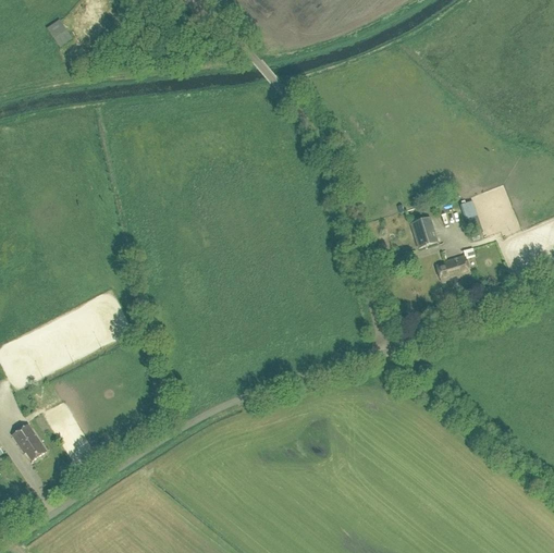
[(45,26),(56,39),(58,42),(70,34),(58,17),(45,26)]
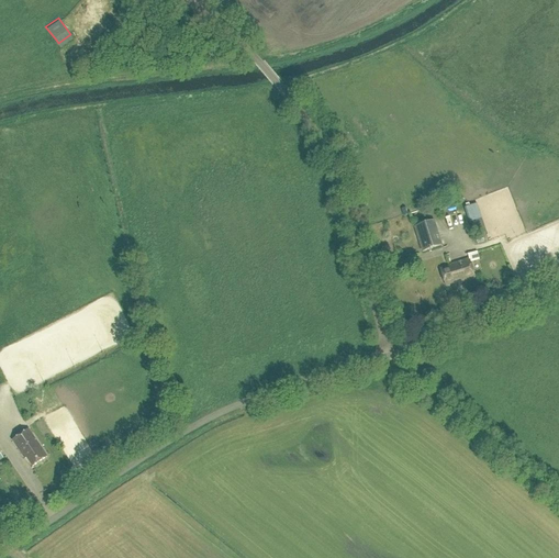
[(478,203),(467,207),(468,212),(480,210),(478,203)]
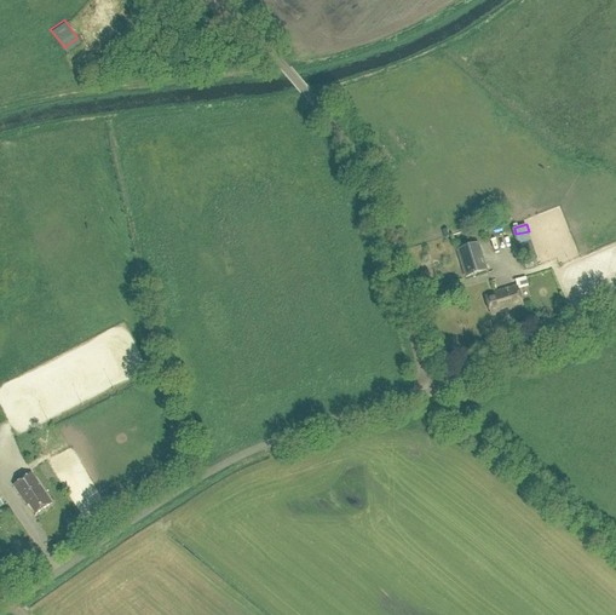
[(453,246),(462,274),(483,268),(475,240),(453,246)]
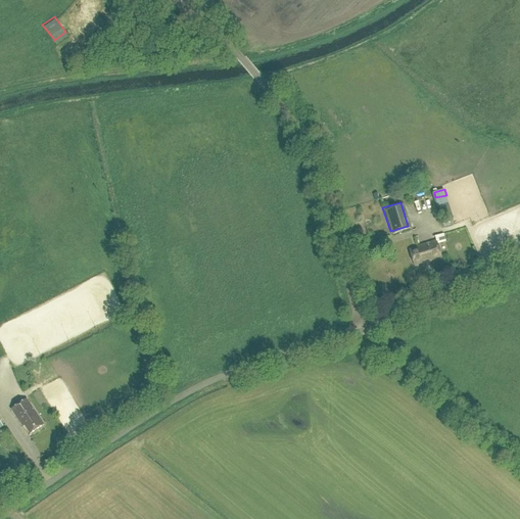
[(435,231),(436,240),(445,239),(443,230),(435,231)]
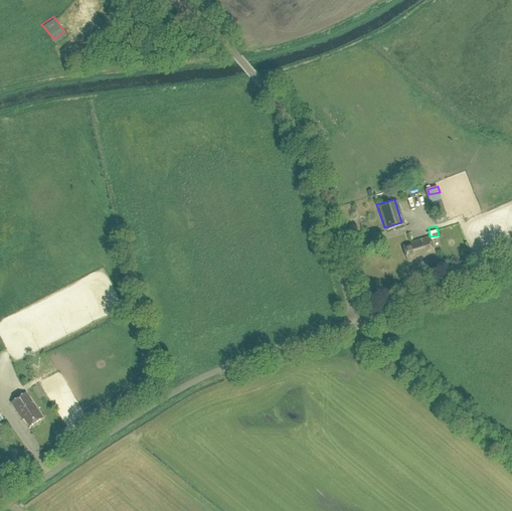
[(419,254),(432,250),(427,233),(408,239),(408,240),(400,243),(404,258),(413,256),(413,254),(418,252),(419,254)]
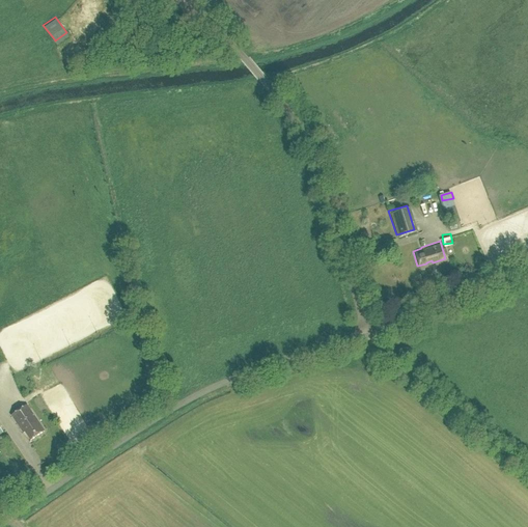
[(57,380),(49,385),(51,389),(60,383),(57,380)]
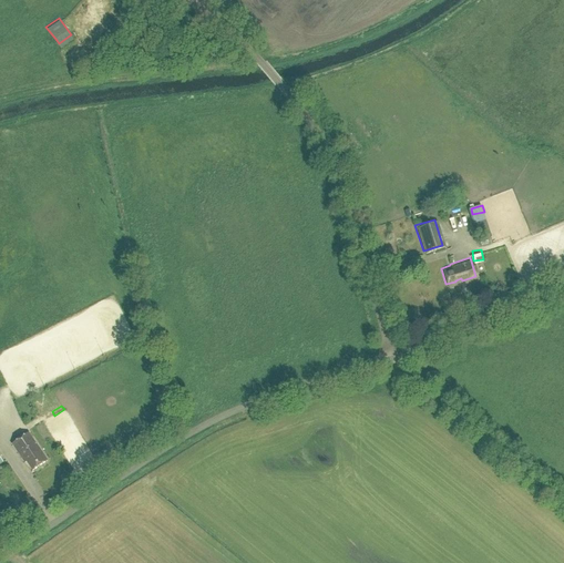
[(11,421),(4,423),(9,431),(14,429),(11,421)]
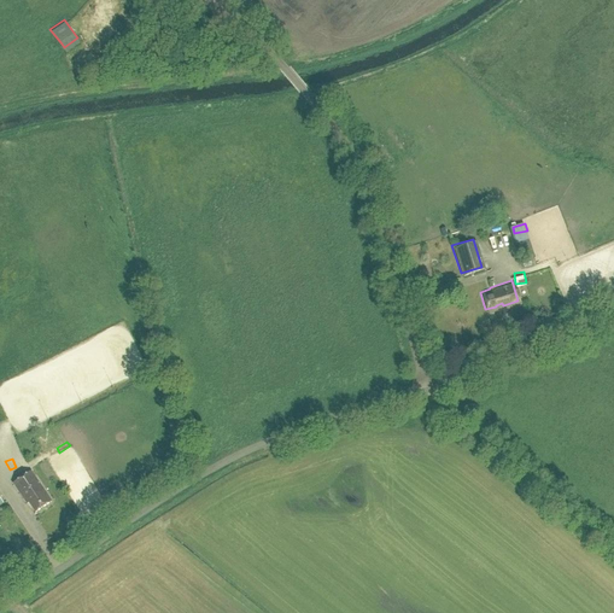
[(48,497),(28,467),(10,480),(24,501),(25,500),(33,508),(48,497)]
